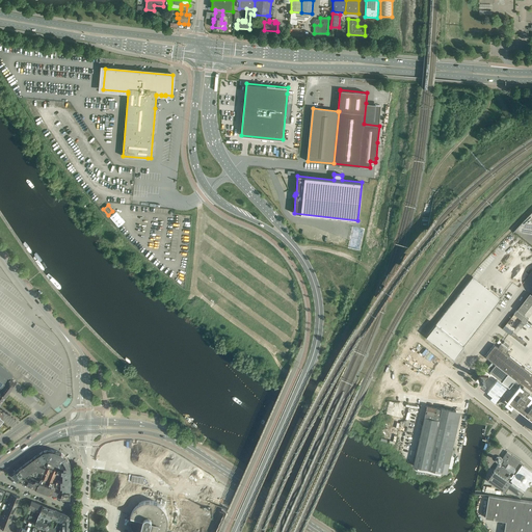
[(531,211),(531,213),(526,218),(513,232),(514,231),(523,222),(524,222),(522,232),(523,232),(528,233),(531,233),(531,211)]
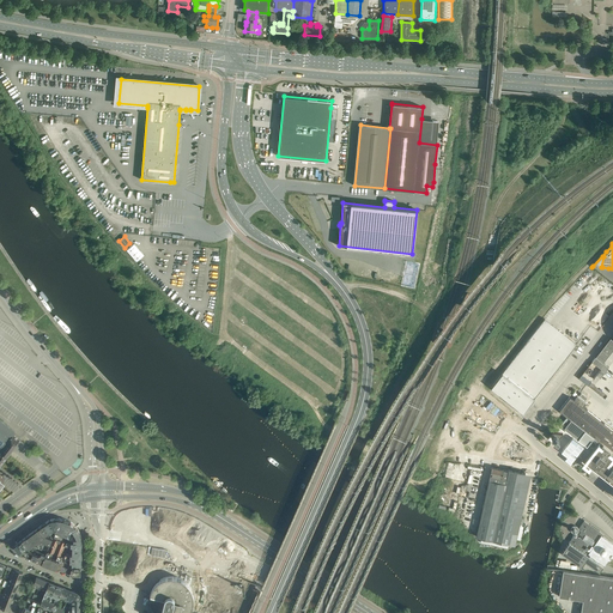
[(134,244),(127,250),(137,261),(144,255),(134,244)]
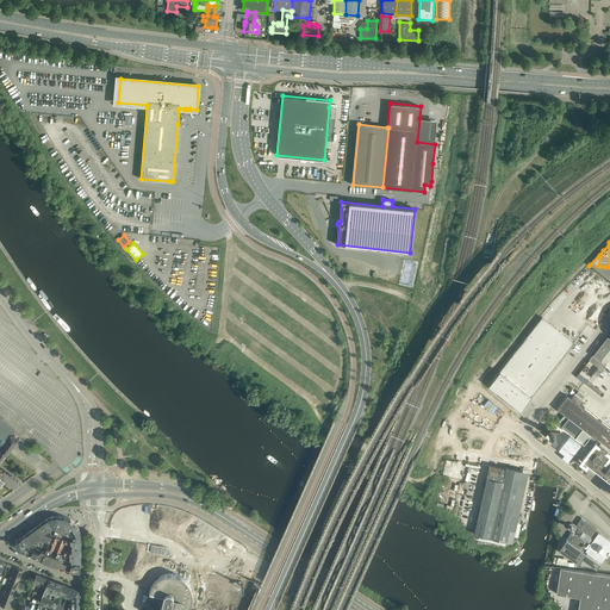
[(542,317),(502,369),(489,385),(521,410),(574,342),(548,322),(543,318),(542,317)]
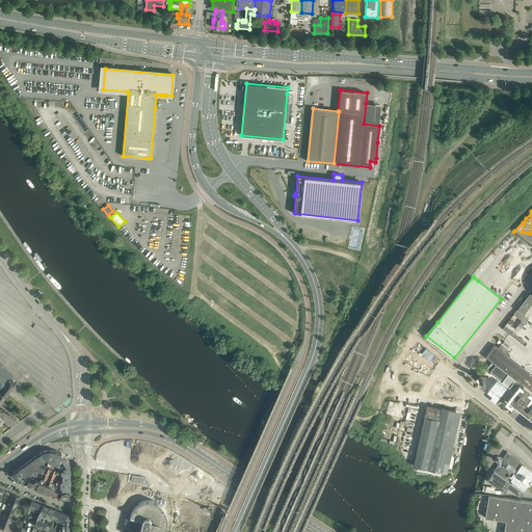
[(529,293),(517,308),(525,314),(531,303),(531,295),(529,293)]
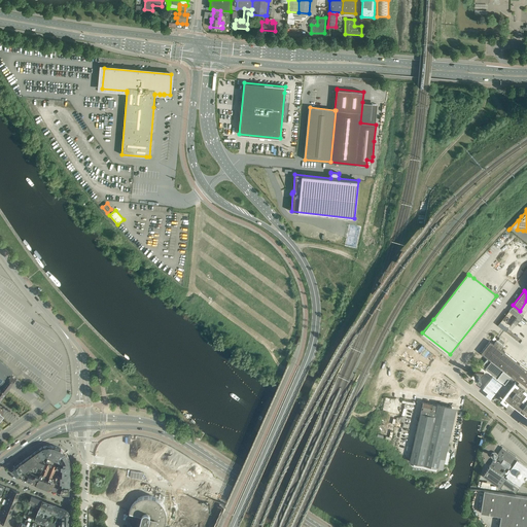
[(524,316),(512,307),(508,311),(517,317),(513,322),(517,325),(524,316)]
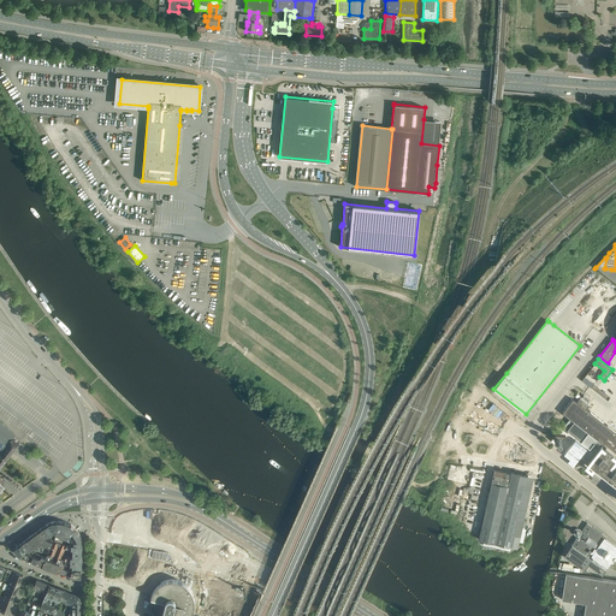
[(594,384),(585,377),(581,380),(590,386),(591,388),(593,384),(594,384)]
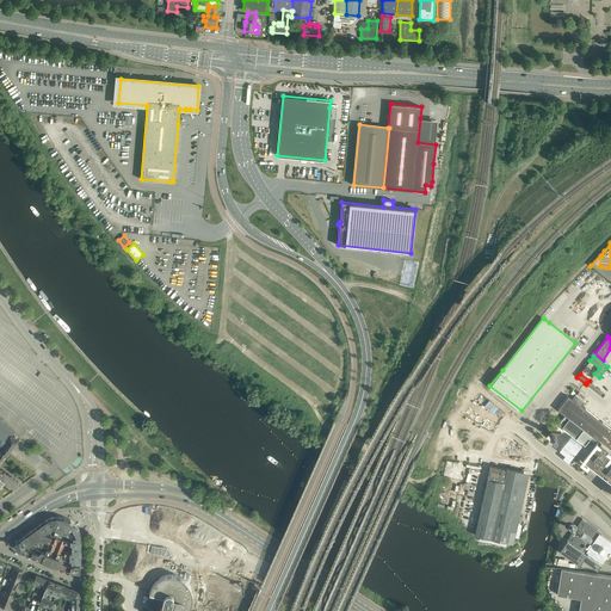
[(586,384),(603,397),(605,394),(588,381),(586,384)]
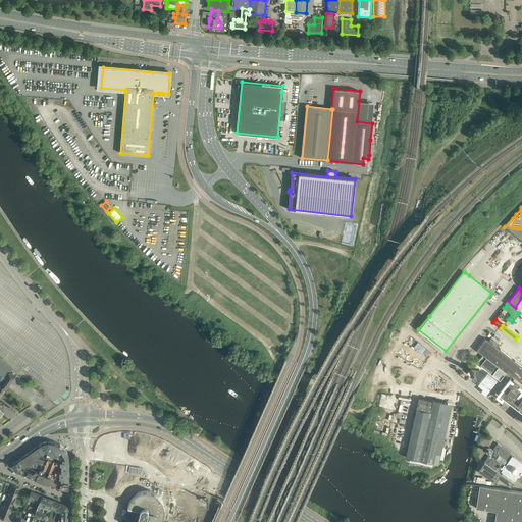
[(469,372),(469,373),(472,375),(474,373),(474,374),(475,372),(476,372),(479,368),(478,368),(480,365),(507,385),(503,389),(496,384),(492,388),(499,394),(498,395),(501,398),(504,399),(506,399),(521,411),(521,366),(497,347),(499,344),(491,337),(489,341),(485,338),(476,350),(482,355),(473,367),(472,367),(469,370),(469,371),(469,372)]
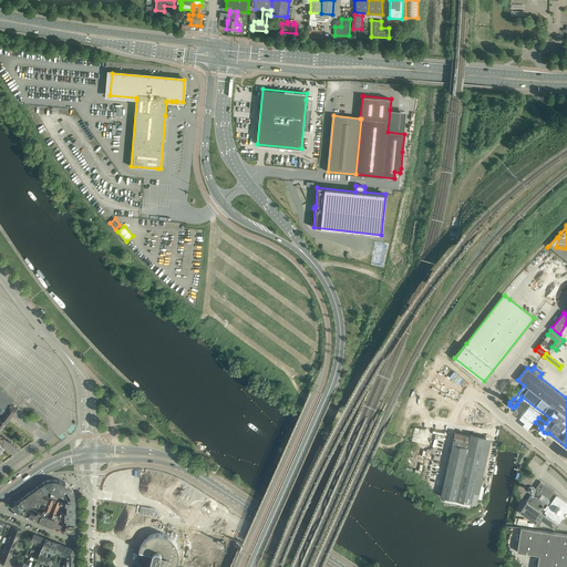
[(0,454),(1,453),(2,450),(0,447),(0,446),(0,445),(2,444),(4,441),(0,437),(0,430),(6,423),(10,416),(18,406),(0,392),(0,454)]
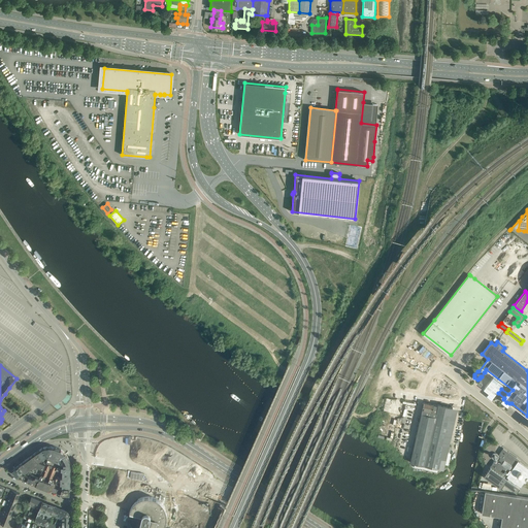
[(37,399),(40,397),(26,386),(24,389),(37,399)]
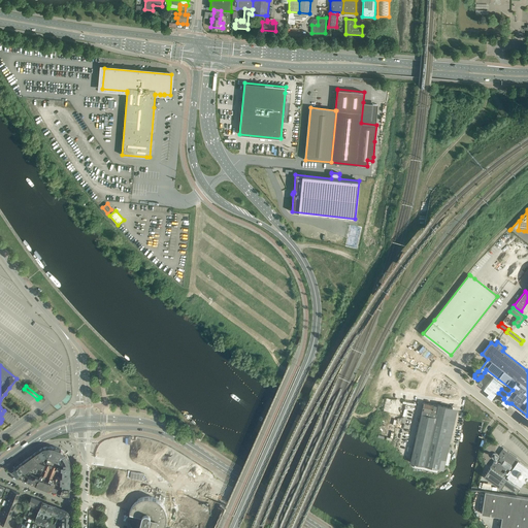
[(424,465),(437,405),(424,402),(420,419),(409,462),(424,465)]
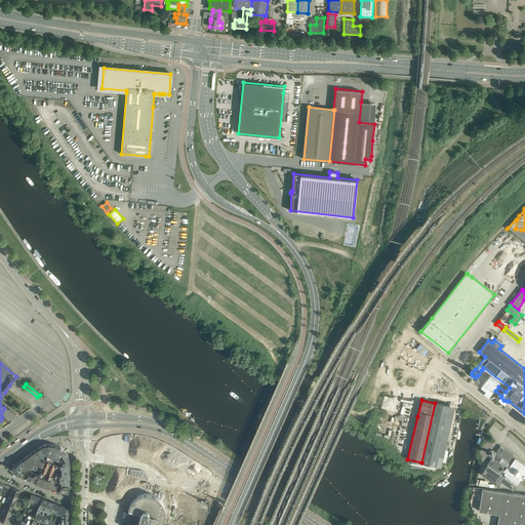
[(421,462),(443,468),(449,443),(442,441),(450,405),(435,402),(435,403),(421,462)]
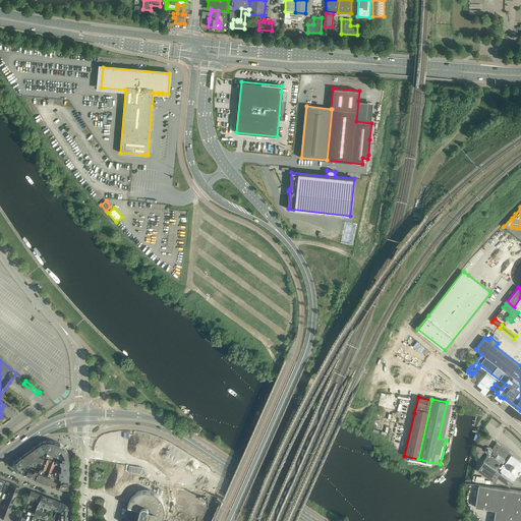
[(309,411),(300,406),(297,412),(306,417),(309,411)]
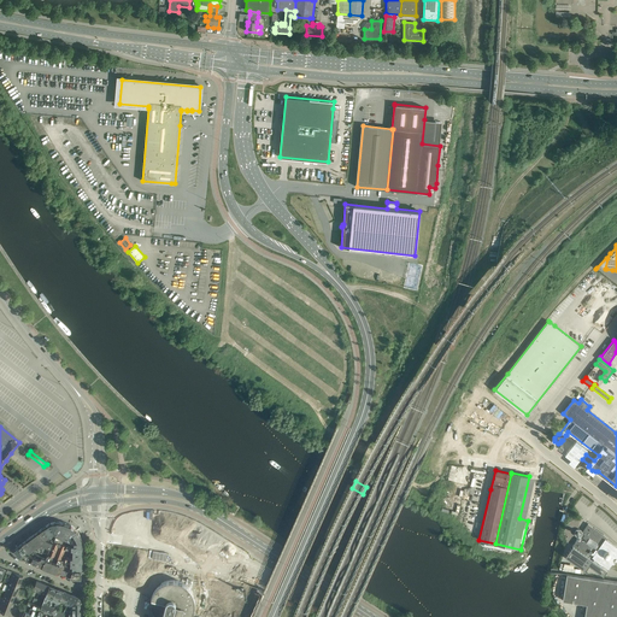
[(391,503),(391,505),(386,501),(387,500),(372,492),(370,498),(383,506),(383,505),(389,509),(388,510),(398,516),(400,509),(391,503)]
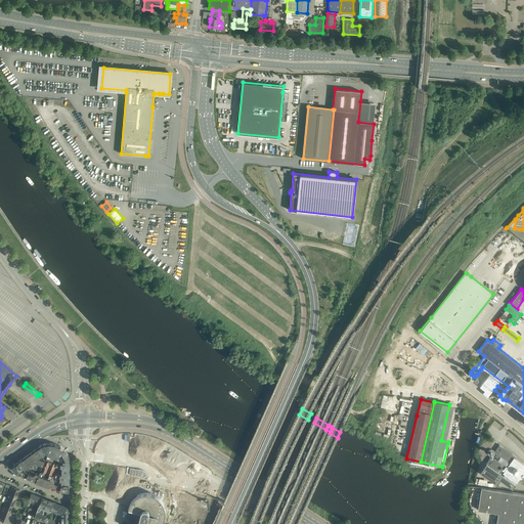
[(48,454),(46,460),(48,461),(48,460),(49,460),(51,456),(57,459),(58,460),(61,453),(61,451),(64,449),(60,446),(54,444),(50,443),(50,447),(47,453),(47,454),(48,454)]
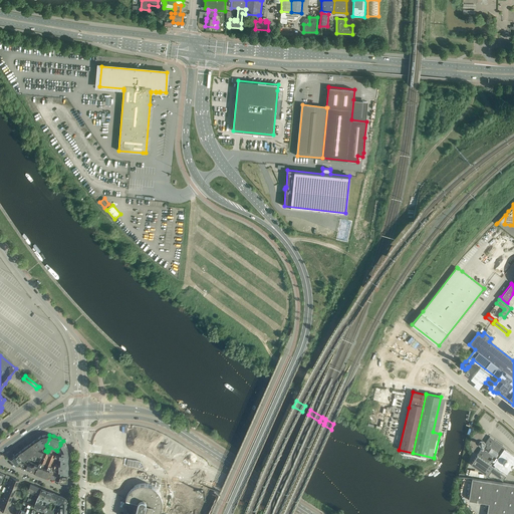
[(35,441),(32,443),(36,448),(38,449),(40,448),(42,446),(44,444),(41,436),(38,439),(36,439),(35,441)]
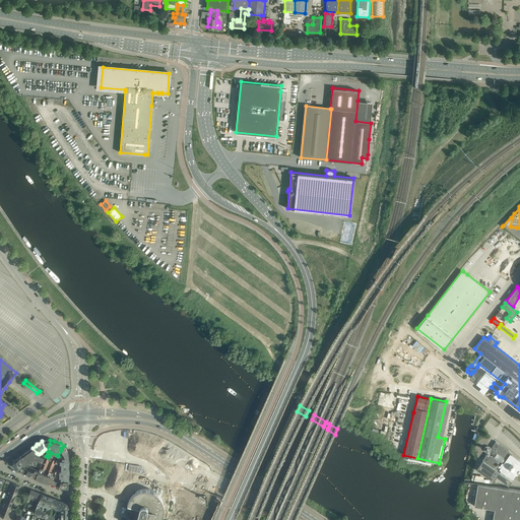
[(496,442),(491,449),(491,448),(490,448),(490,447),(489,446),(488,446),(486,446),(485,446),(485,447),(484,447),(484,448),(484,449),(484,450),(484,451),(484,452),(485,452),(486,452),(486,453),(488,453),(482,460),(476,469),(493,480),(497,476),(508,484),(512,480),(508,477),(509,476),(513,478),(516,474),(517,475),(518,473),(517,472),(518,472),(519,472),(519,471),(519,470),(519,469),(519,460),(511,455),(512,453),(509,451),(501,445),(496,442)]
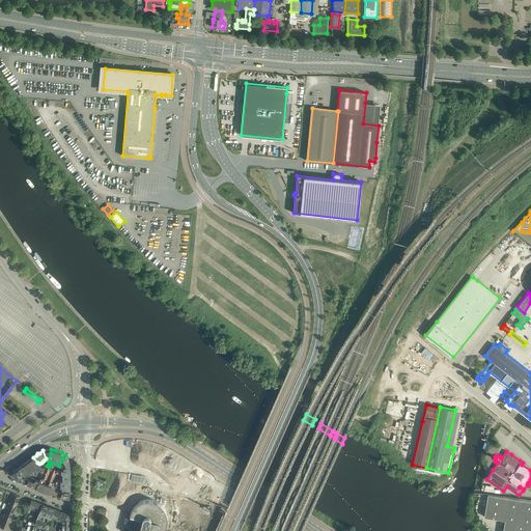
[(55,475),(55,476),(57,476),(57,473),(60,473),(60,476),(63,476),(63,477),(71,477),(71,474),(72,467),(70,462),(67,458),(65,456),(65,455),(62,457),(62,459),(63,460),(65,464),(66,468),(64,468),(64,466),(60,466),(60,470),(58,470),(57,471),(56,473),(55,475)]
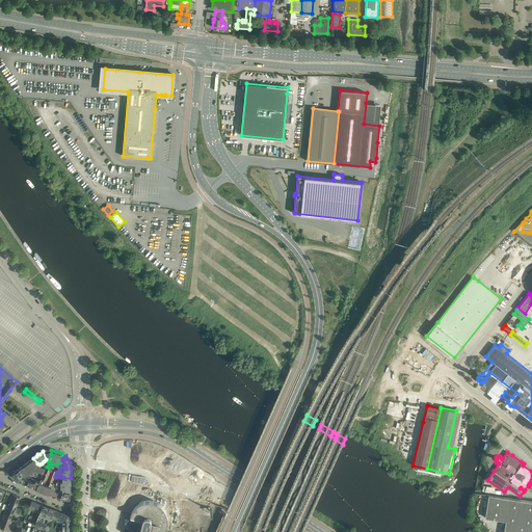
[(33,458),(28,461),(33,469),(40,471),(44,472),(46,467),(40,464),(37,463),(33,458)]
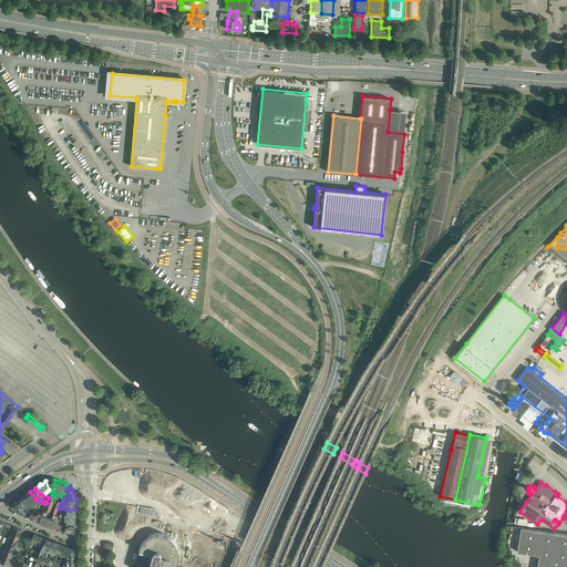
[(30,492),(24,496),(31,504),(33,506),(39,508),(41,505),(42,502),(35,500),(30,492)]
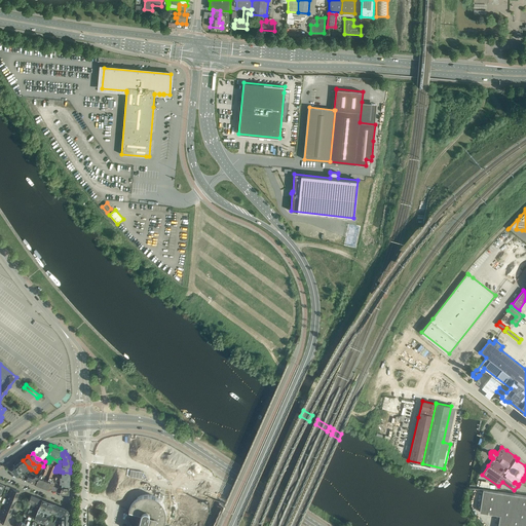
[(23,460),(19,463),(23,470),(25,470),(26,471),(28,468),(31,470),(29,467),(23,460)]
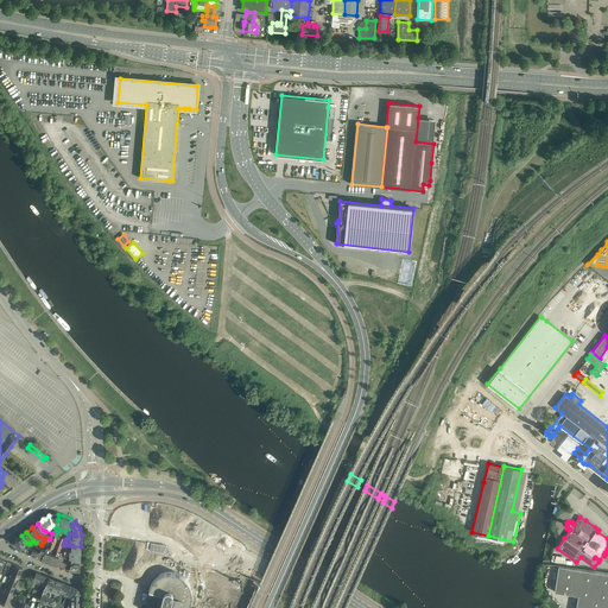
[(49,543),(46,546),(50,548),(54,549),(57,551),(61,552),(63,545),(63,544),(64,542),(65,539),(56,534),(54,533),(52,533),(50,539),(49,543)]
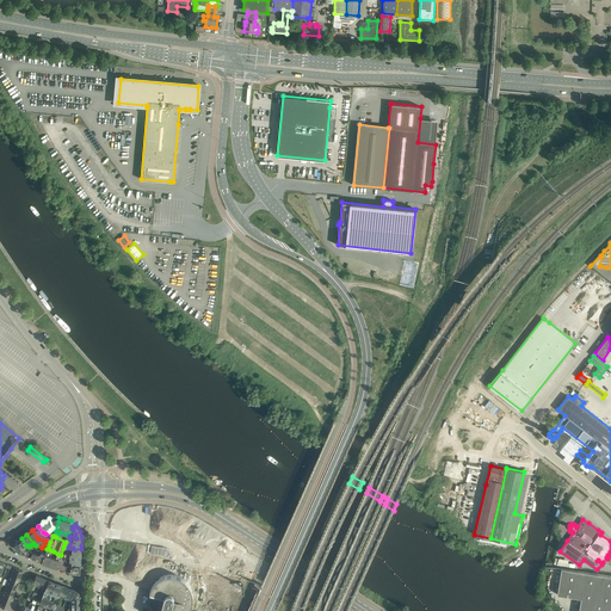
[(335,542),(323,536),(320,543),(332,548),(335,542)]
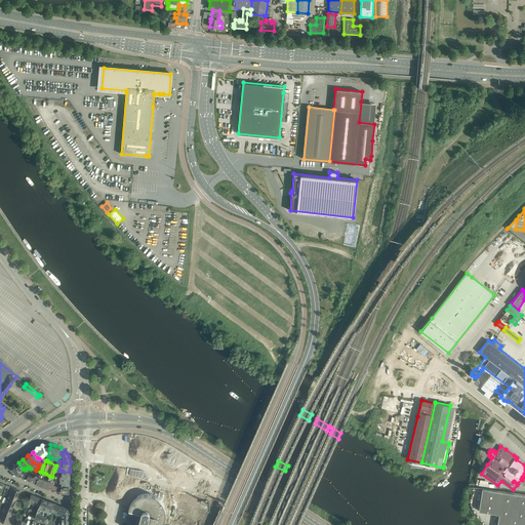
[(13,470),(12,470),(14,472),(16,474),(18,475),(21,471),(23,469),(18,462),(12,467),(13,468),(12,468),(13,470)]
